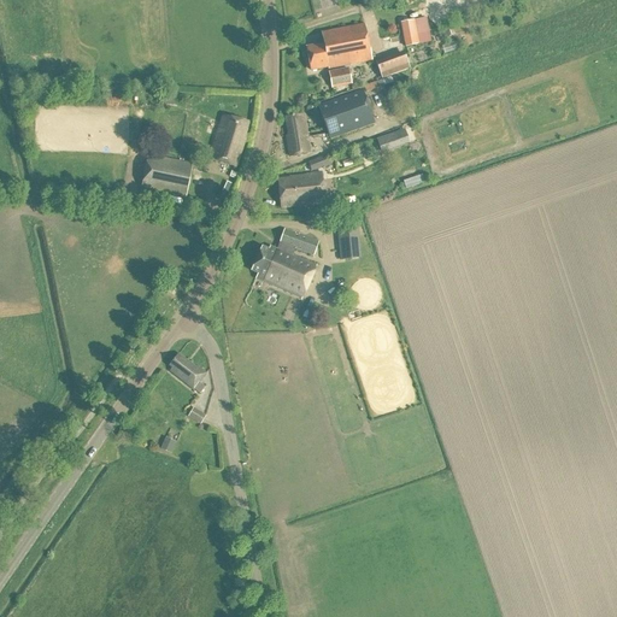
[(400,24),(404,39),(417,36),(415,21),(400,24)]
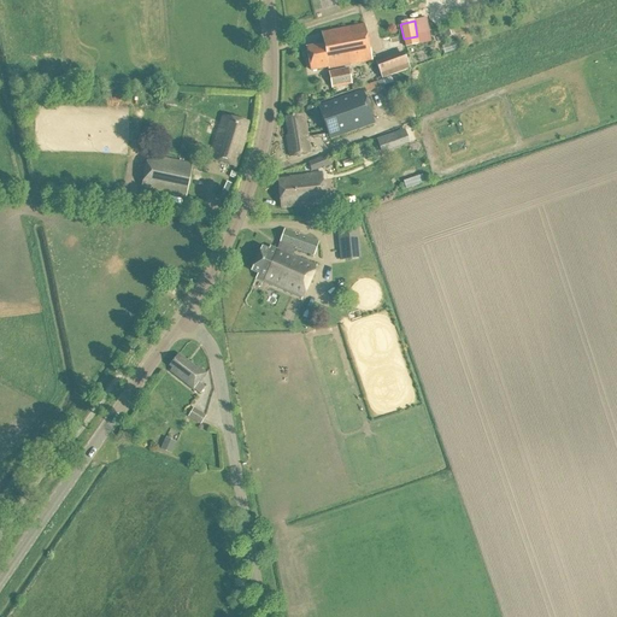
[(371,62),(363,25),(321,34),(323,45),(307,47),(312,71),(328,68),(328,70),(371,62)]
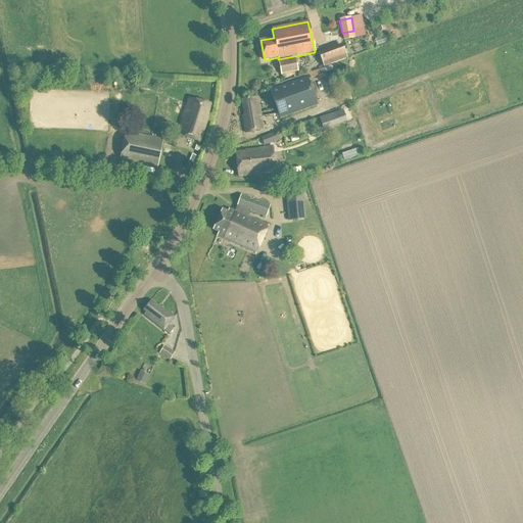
[(375,26),(377,33),(385,31),(382,24),(375,26)]
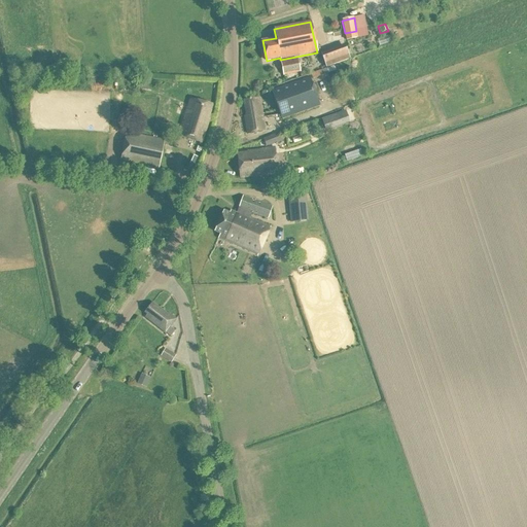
[(344,45),(320,54),(325,69),(349,60),(344,45)]
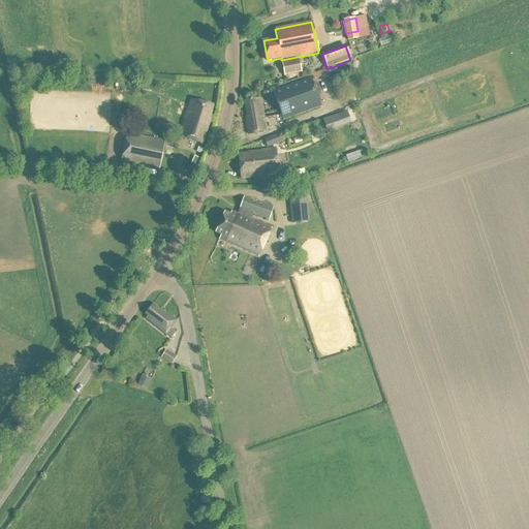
[(299,59),(281,62),(284,76),(301,73),(299,59)]
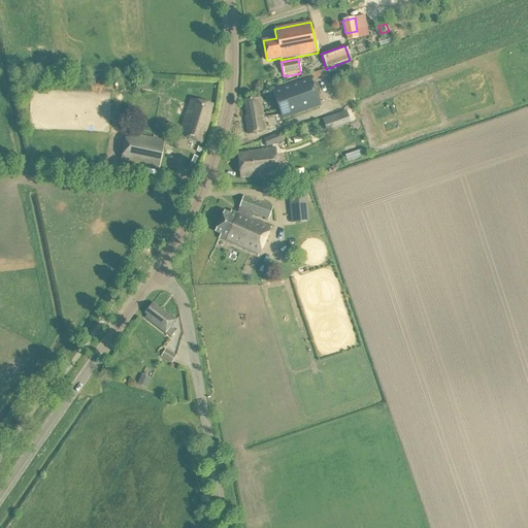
[(327,69),(311,74),(312,79),(328,74),(327,69)]
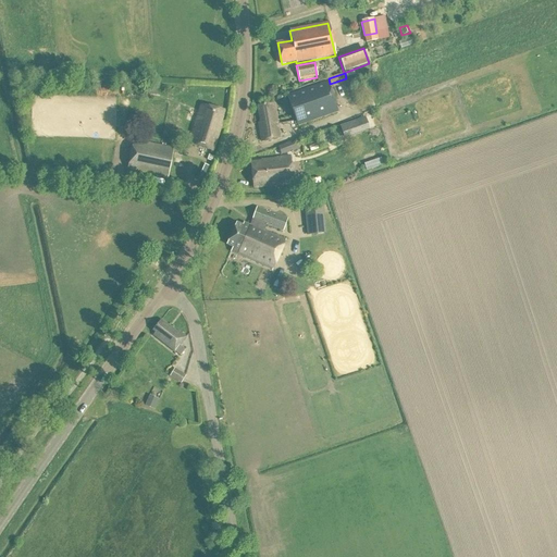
[(297,127),(338,112),(327,83),(286,97),(297,127)]
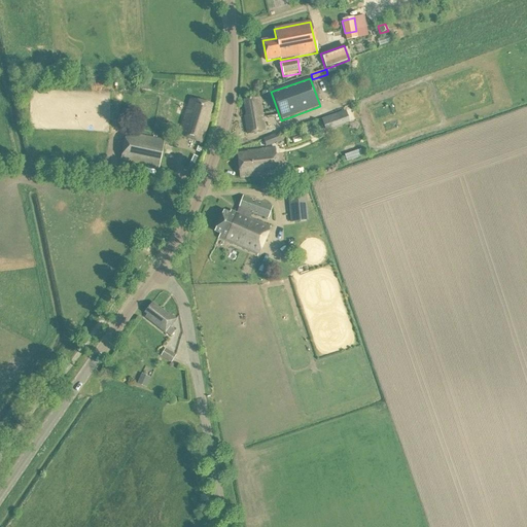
[(139,82),(138,91),(148,92),(149,83),(139,82)]
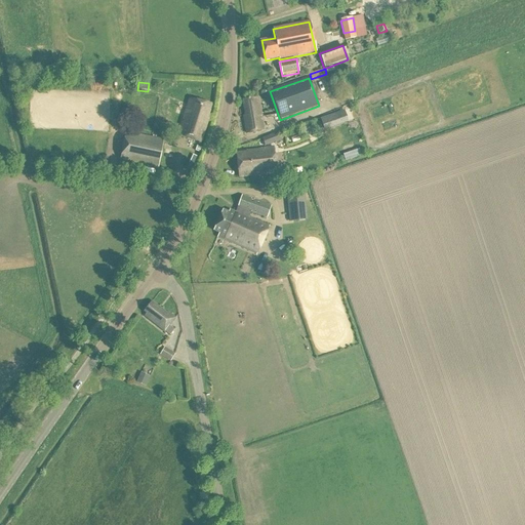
[(264,131),(257,97),(243,99),(246,118),(244,119),(247,134),(264,131)]
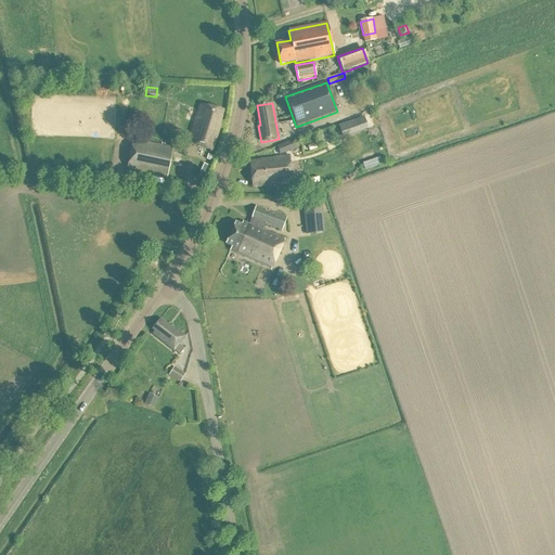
[(222,110),(201,104),(188,142),(211,151),(220,125),(219,124),(222,110)]
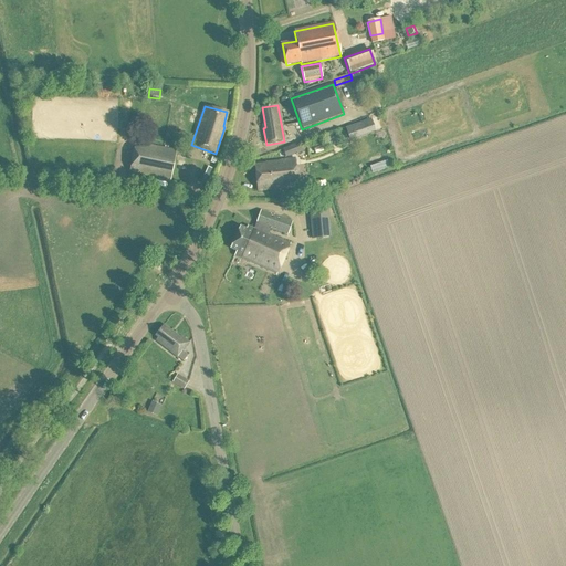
[(349,142),(376,132),(370,119),(345,128),(349,142)]
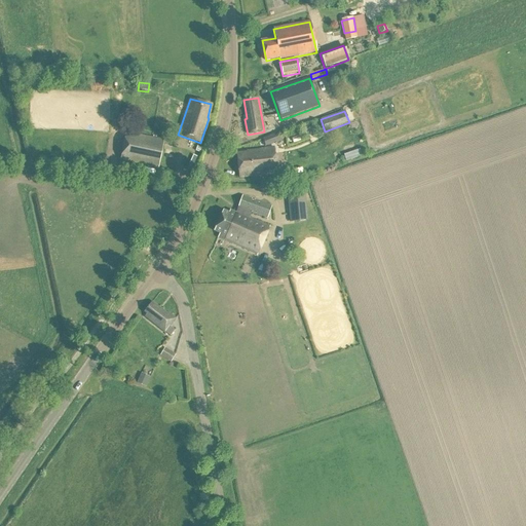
[(158,167),(164,141),(125,133),(120,160),(158,167)]
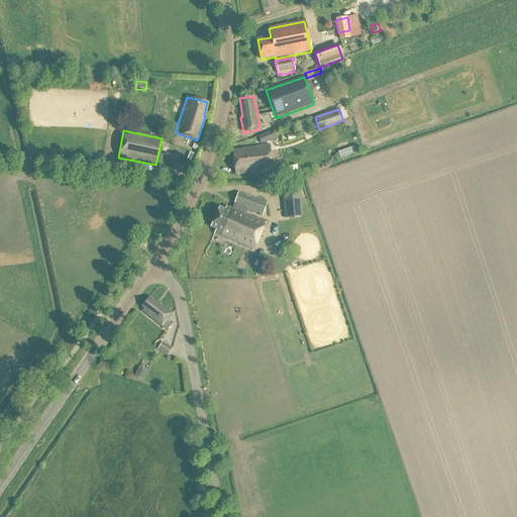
[(261,144),(280,137),(278,130),(257,137),(261,144)]
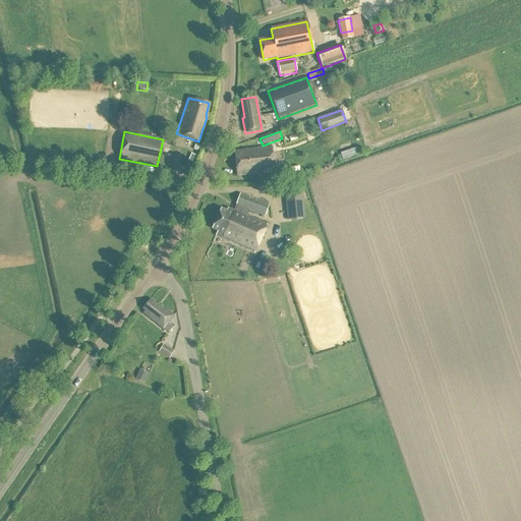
[(274,172),(272,147),(257,148),(257,150),(246,151),(246,152),(234,153),(236,176),(274,172)]
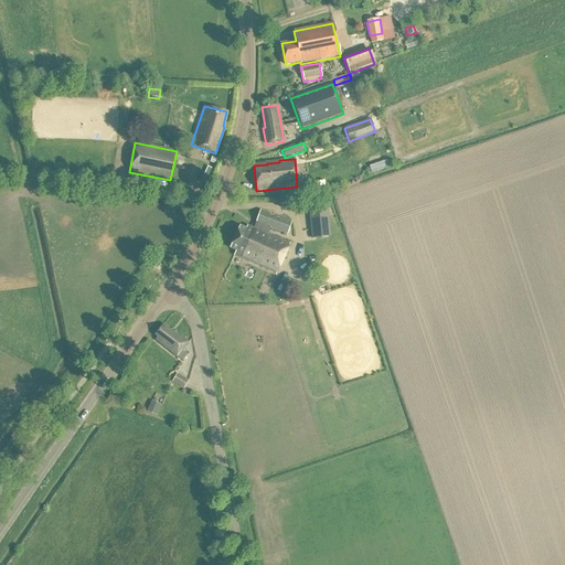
[(319,230),(333,225),(327,203),(313,206),(319,230)]
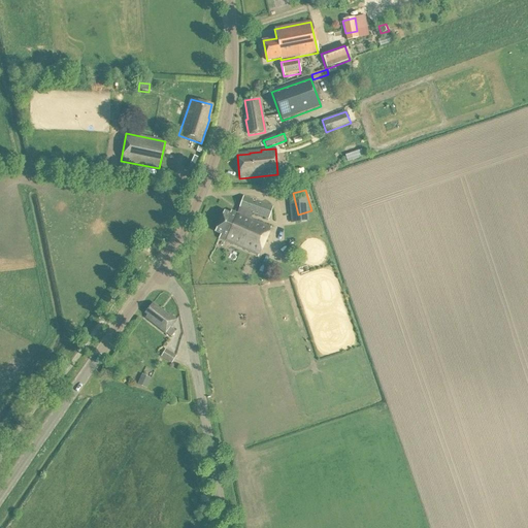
[(270,208),(243,196),(236,213),(231,211),(230,215),(225,212),(216,232),(221,235),(219,238),(258,256),(270,227),(246,217),(249,211),(266,219),(270,208)]
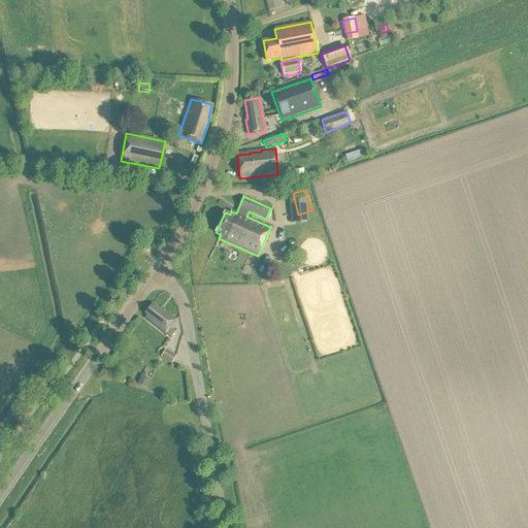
[(169,317),(154,304),(145,314),(149,316),(146,319),(166,334),(176,321),(170,315),(169,317)]
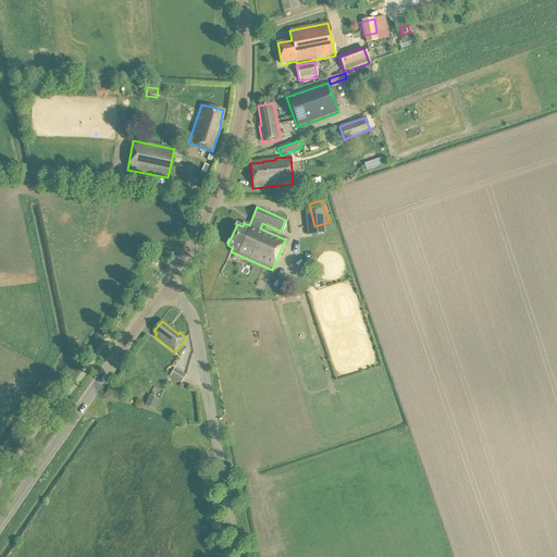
[(170,378),(181,384),(186,375),(174,369),(170,378)]
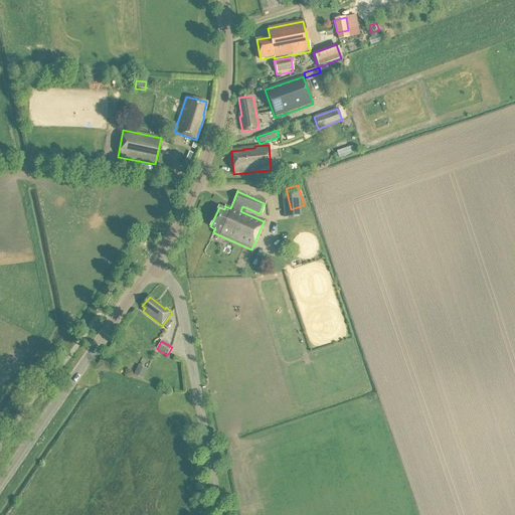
[(134,375),(143,379),(147,370),(138,366),(134,375)]
